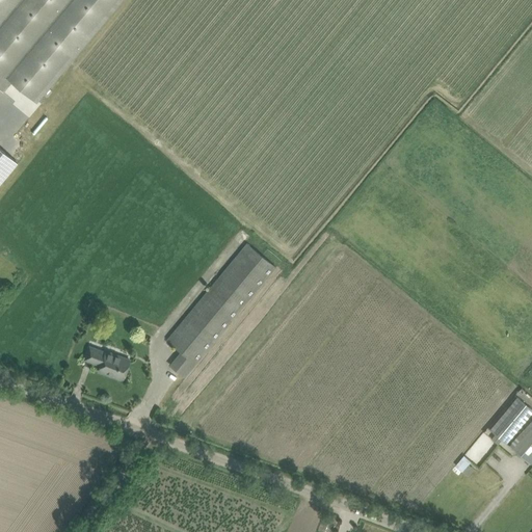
[(11,82),(36,103),(122,0),(0,0),(0,89),(3,92),(11,82)]
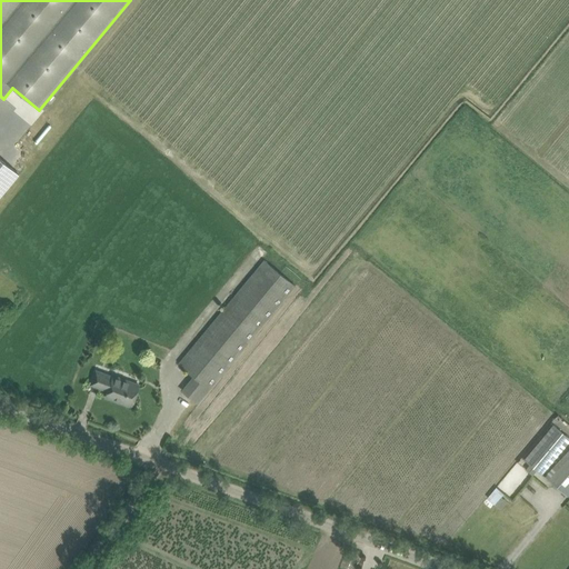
[(0,196),(19,175),(0,158),(0,196)]
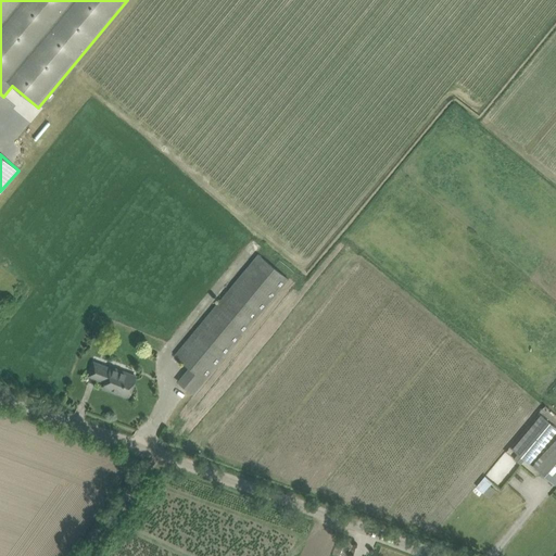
[(192,394),(288,279),(258,255),(176,355),(190,367),(177,382),(192,394)]
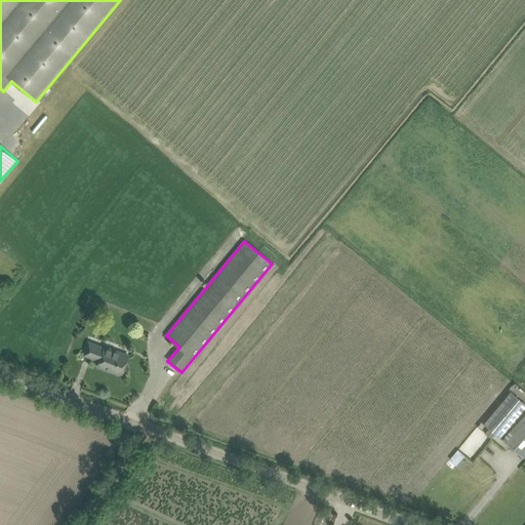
[(101,319),(96,313),(89,317),(93,323),(101,319)]
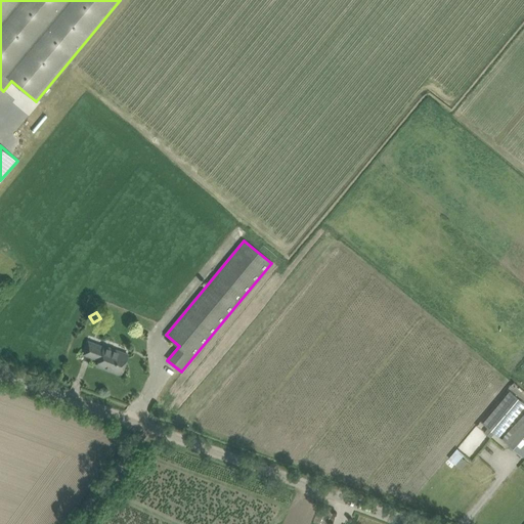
[(121,374),(125,364),(128,354),(104,346),(104,347),(89,341),(84,353),(99,359),(98,363),(113,369),(113,370),(121,374)]
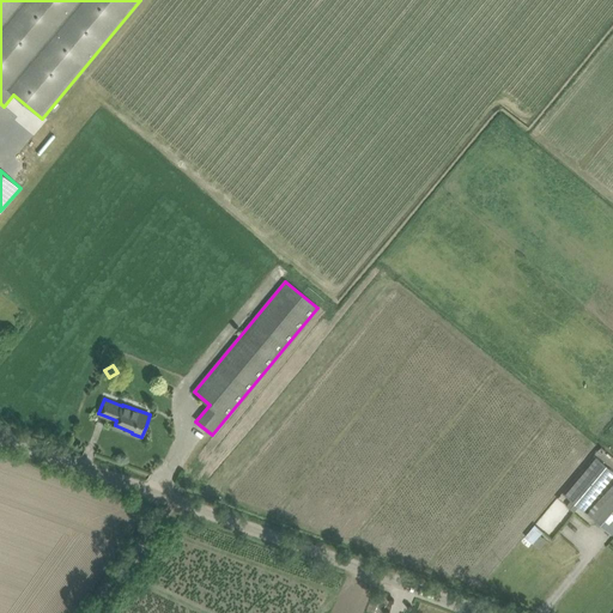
[(583,511),(612,475),(612,472),(595,457),(564,496),(583,511)]
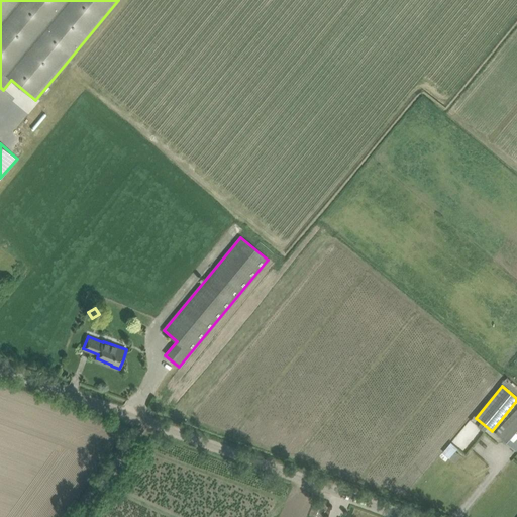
[(516,407),(497,430),(495,433),(515,451),(516,448),(516,407)]
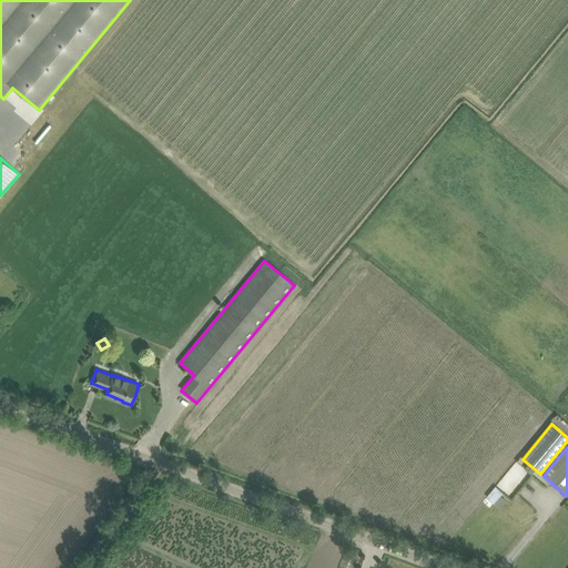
[(517,460),(497,483),(508,493),(528,472),(517,460)]
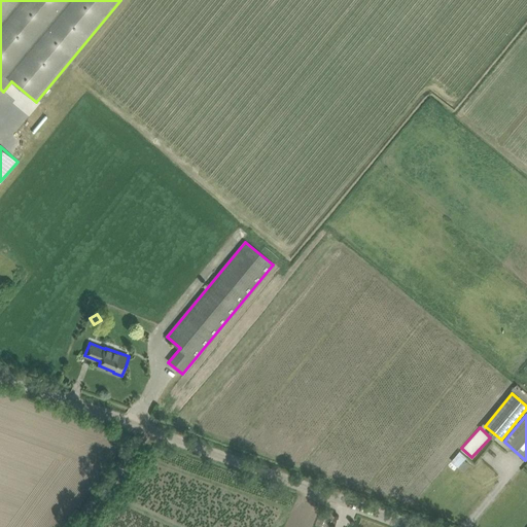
[(458,450),(450,459),(462,470),(469,463),(464,459),(466,457),(458,450)]
